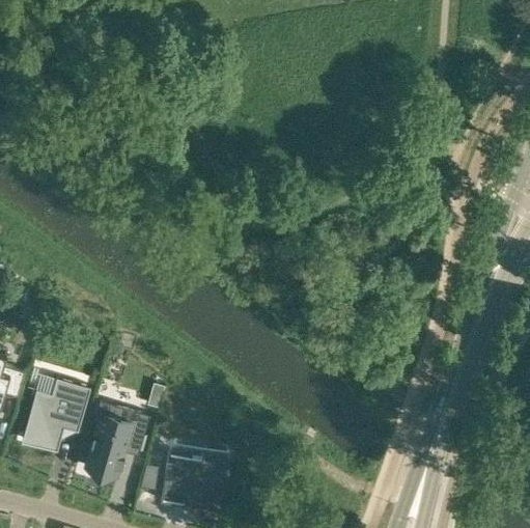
[(30,363),(32,353),(23,351),(20,360),(30,363)]
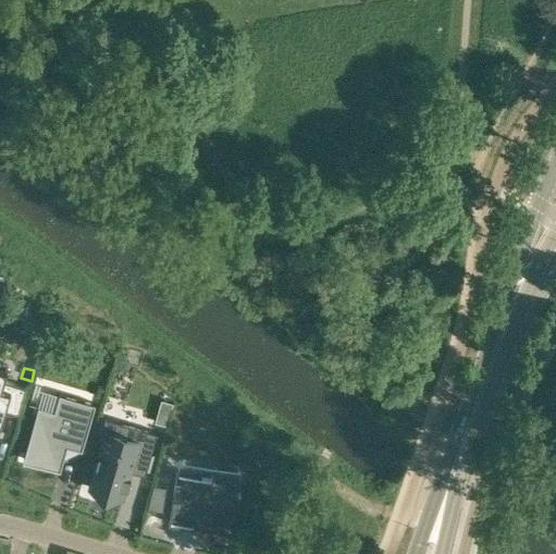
[(0,426),(2,427),(7,413),(20,417),(27,389),(4,382),(8,372),(5,371),(3,378),(0,377),(0,426)]
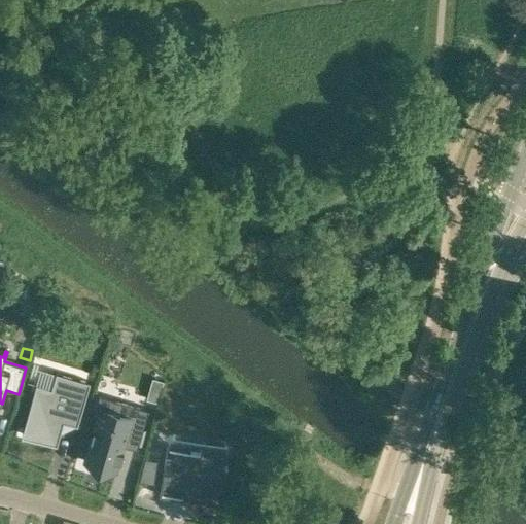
[(56,449),(63,425),(76,429),(90,386),(56,376),(51,391),(36,387),(21,438),(32,442),(48,447),(56,449)]
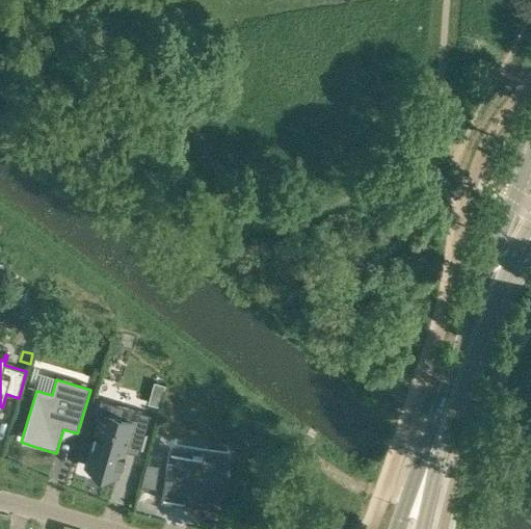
[(100,422),(86,469),(118,477),(126,452),(139,456),(151,416),(116,405),(111,425),(100,422)]
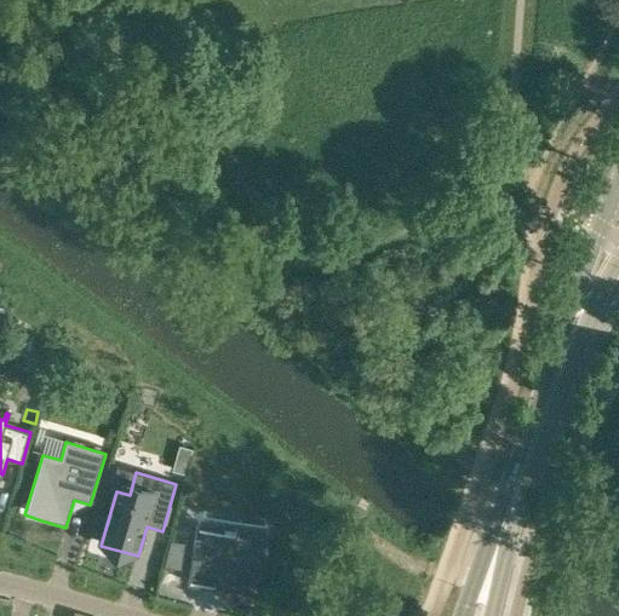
[(222,597),(262,603),(269,559),(264,558),(269,534),(239,528),(236,542),(198,536),(190,583),(223,589),(222,597)]
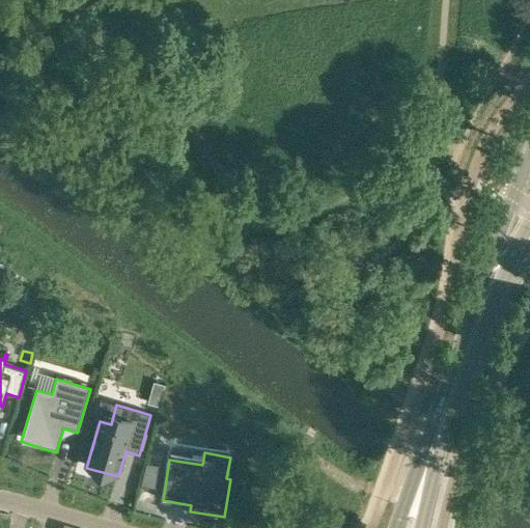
[(156,490),(158,474),(145,472),(141,487),(156,490)]
